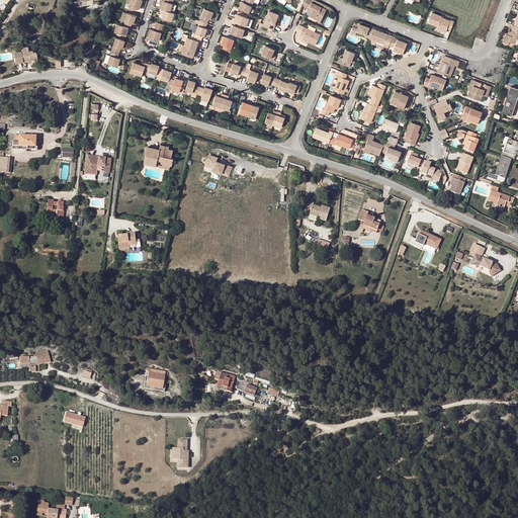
[(141,0),(131,0),(128,8),(136,10),(137,7),(140,8),(142,0),(141,0)]
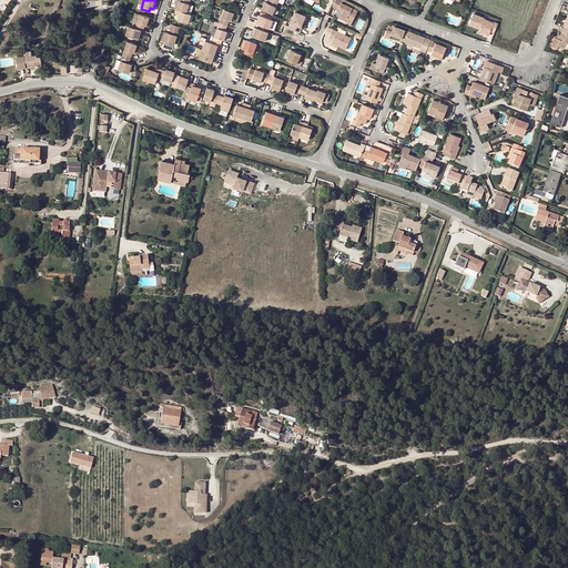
[(188,0),(179,0),(178,6),(176,10),(186,13),(189,4),(186,4),(188,0)]
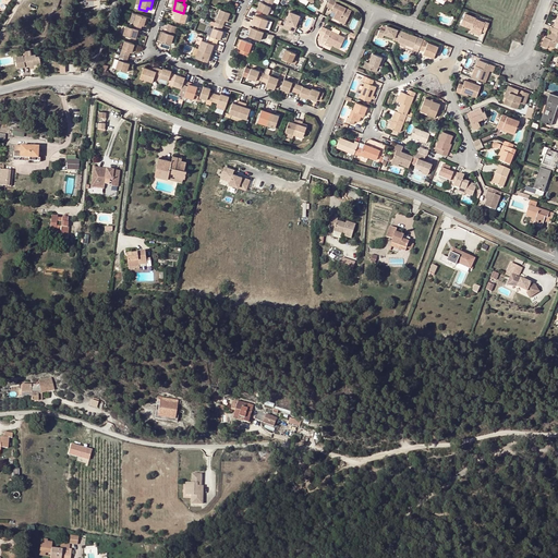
[(273,2),(268,0),(264,0),(263,3),(259,2),(256,10),(267,14),(273,2)]
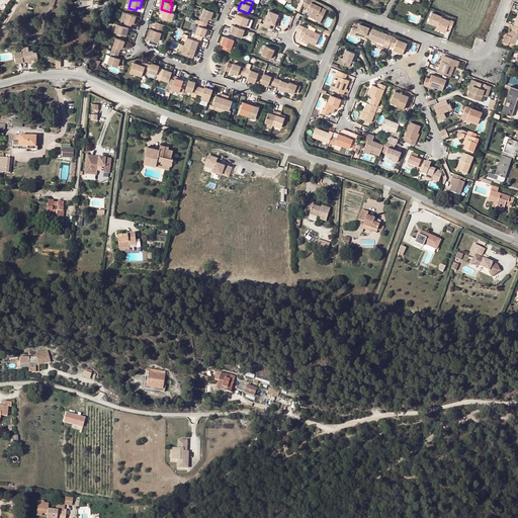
[(309,0),(305,0),(303,5),(309,8),(309,7),(312,9),(311,13),(309,16),(320,22),(326,10),(311,2),(312,1),(309,0)]
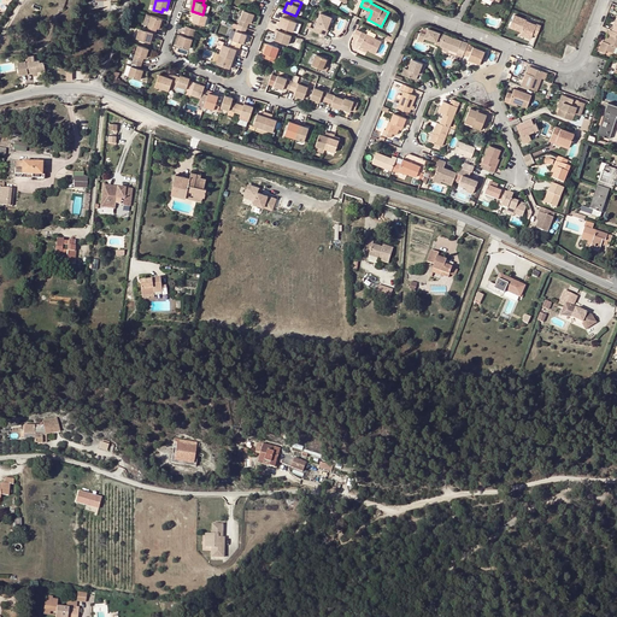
[(253,15),(244,10),(238,25),(246,29),(248,23),(251,24),(253,15)]
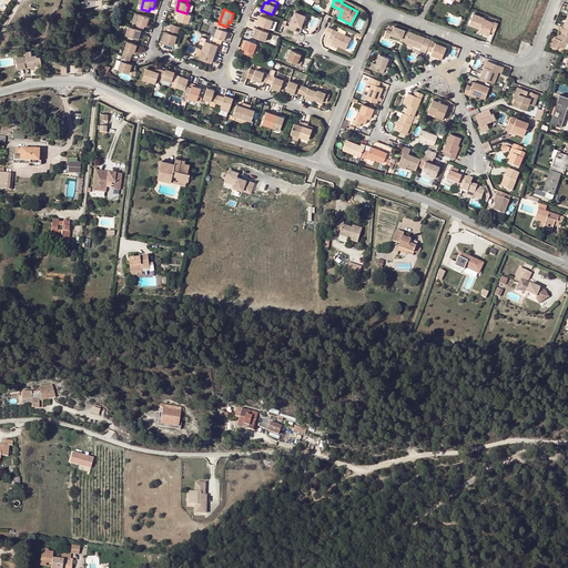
[(186,13),(176,10),(175,14),(179,16),(176,20),(188,23),(191,14),(186,13)]
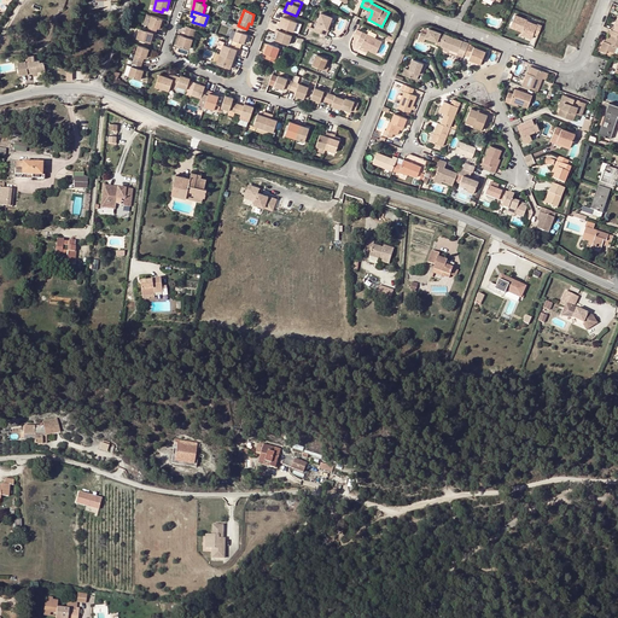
[(313,30),(326,36),(327,30),(326,30),(331,17),(320,13),(313,30)]
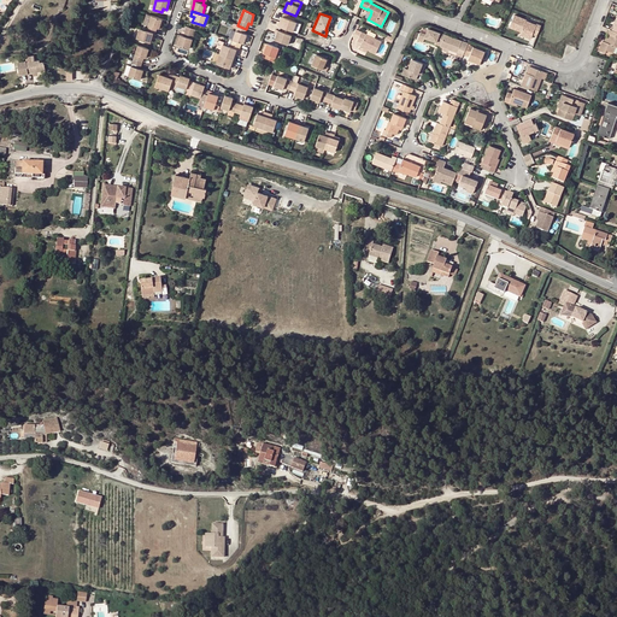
[(157,28),(159,29),(162,19),(151,16),(147,31),(154,34),(157,28)]
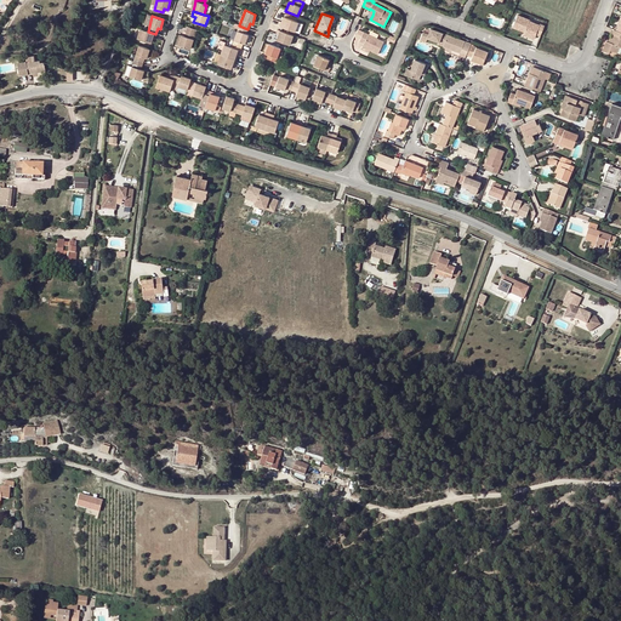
[(279,26),(295,32),(297,22),(284,17),(281,23),(280,22),(279,26)]
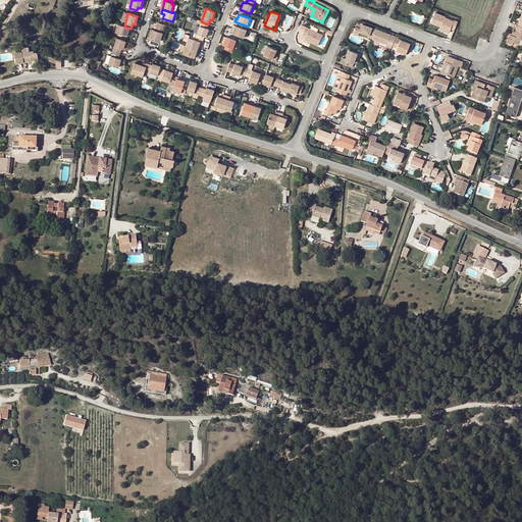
[(445,18),(434,14),(430,24),(440,28),(440,29),(449,32),(450,30),(454,32),(457,23),(453,21),(453,22),(445,19),(445,18)]
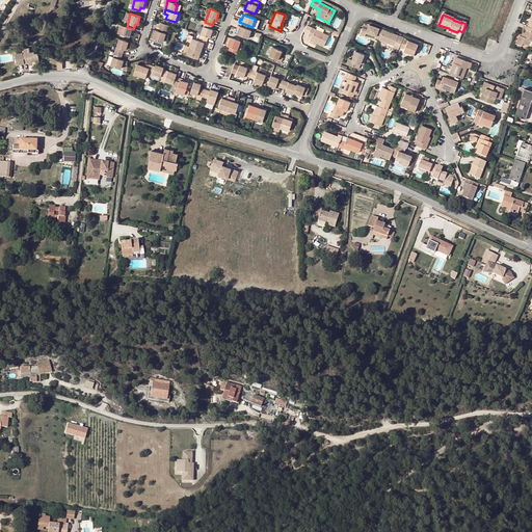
[(212,30),(210,29),(212,25),(205,22),(201,34),(209,37),(212,30)]
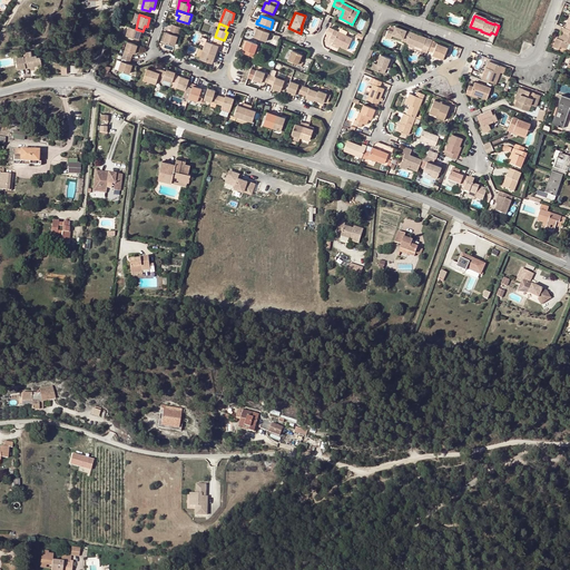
[(136,29),(128,27),(126,36),(138,40),(140,35),(141,36),(143,31),(136,29)]
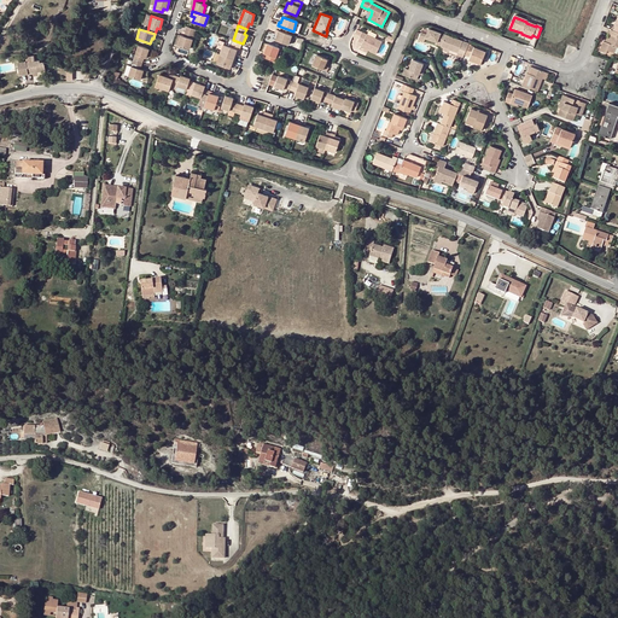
[(441,46),(444,35),(427,29),(425,34),(419,31),(417,40),(423,41),(424,38),(433,41),(433,42),(441,46)]
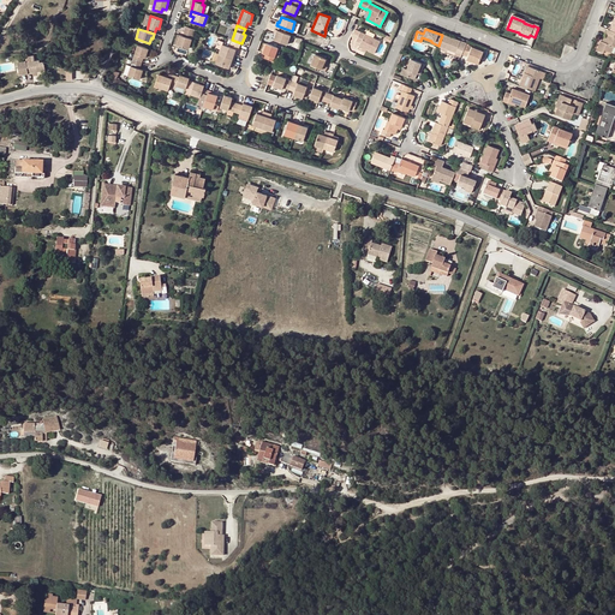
[(614,31),(609,30),(608,29),(607,34),(609,35),(607,40),(605,43),(603,42),(601,41),(597,51),(603,54),(604,51),(610,53),(614,47),(614,31)]
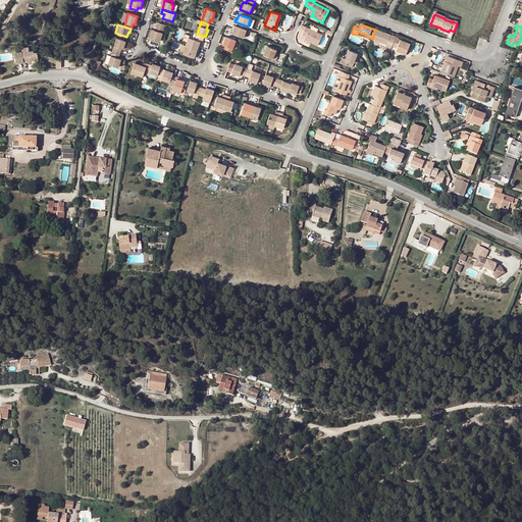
[(231,34),(243,38),(246,30),(232,25),(231,29),(233,30),(231,34)]
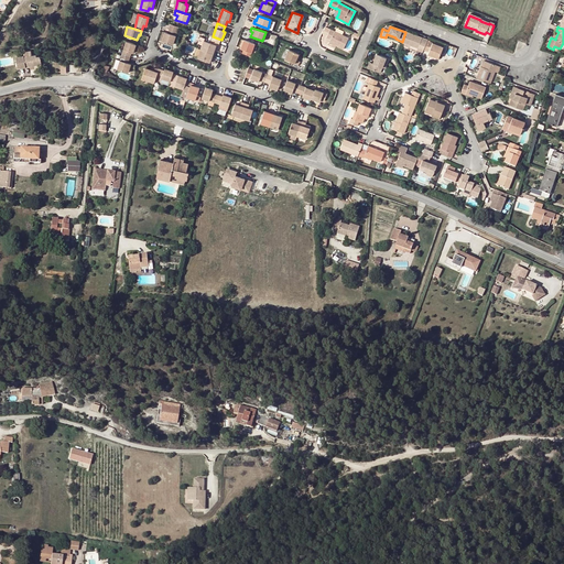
[(325,38),(329,40),(327,43),(334,46),(343,50),(347,39),(324,28),(323,30),(322,31),(321,33),(326,35),(325,38)]
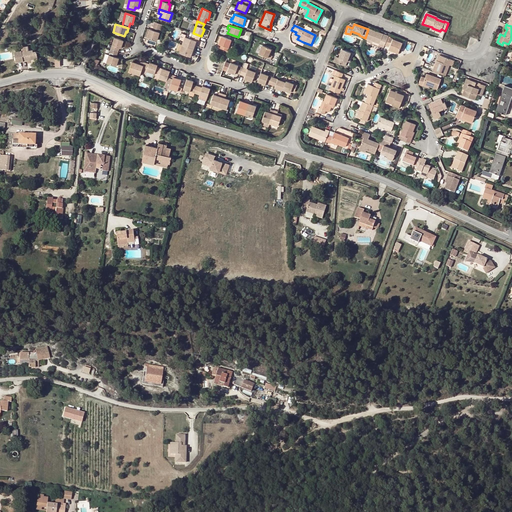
[(147,38),(156,41),(160,29),(153,27),(152,30),(149,29),(147,38)]
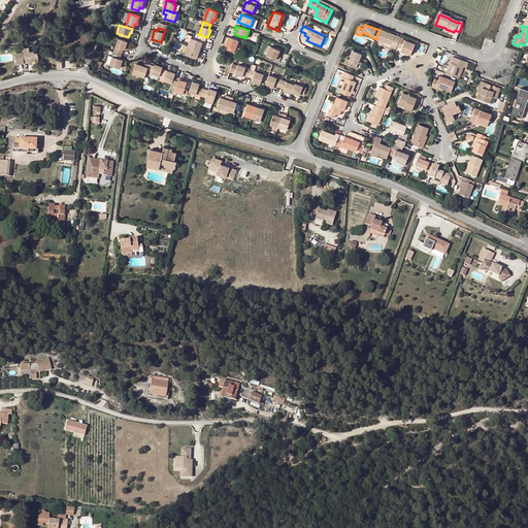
[(376,39),(384,42),(390,44),(390,46),(395,48),(396,46),(399,38),(380,30),(376,39)]
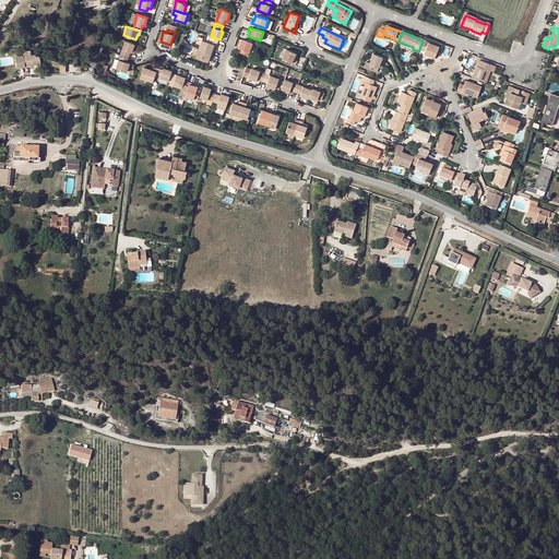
[(199,49),(213,54),(214,50),(212,50),(216,39),(210,37),(207,43),(202,40),(203,37),(198,36),(195,43),(200,45),(199,49)]
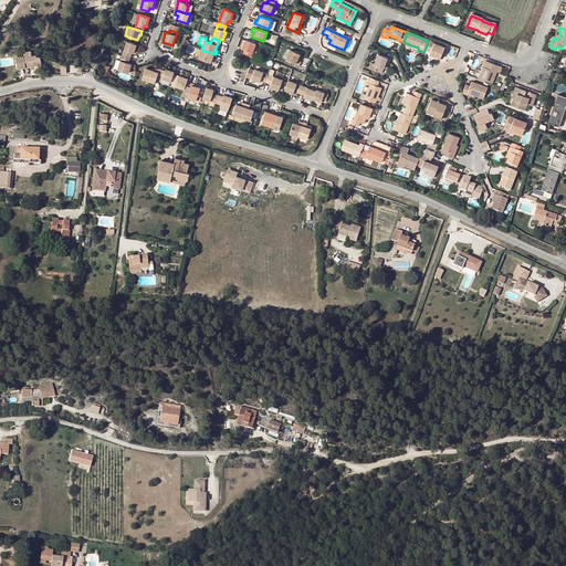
[(255,44),(244,40),(241,49),(244,50),(243,54),(251,56),(255,44)]
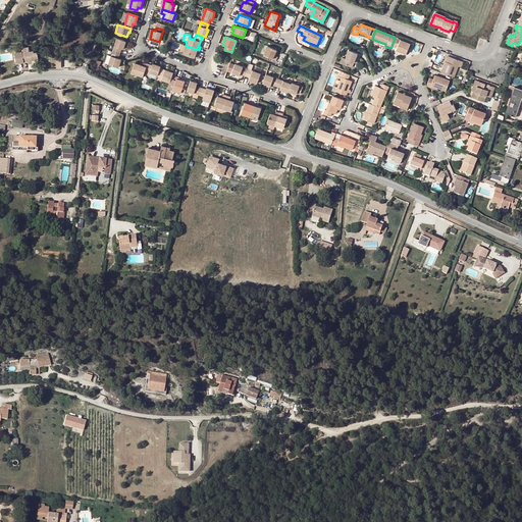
[(396,48),(395,51),(398,52),(399,51),(402,52),(405,53),(409,43),(395,38),(392,46),(396,48)]
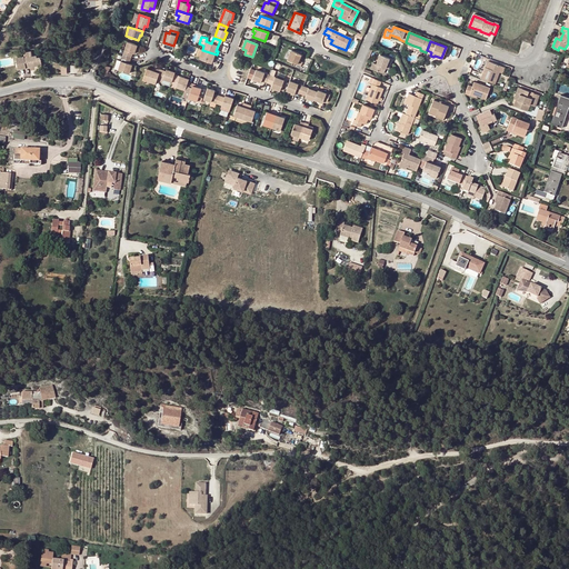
[(132,53),(135,53),(137,46),(127,42),(122,56),(130,59),(132,53)]
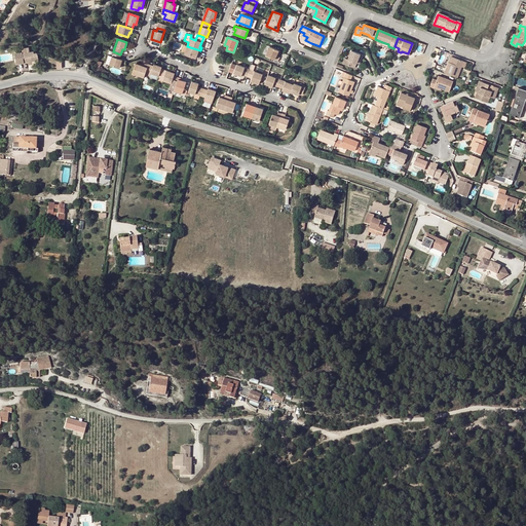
[(200,50),(187,46),(184,54),(195,59),(197,54),(198,54),(200,50)]
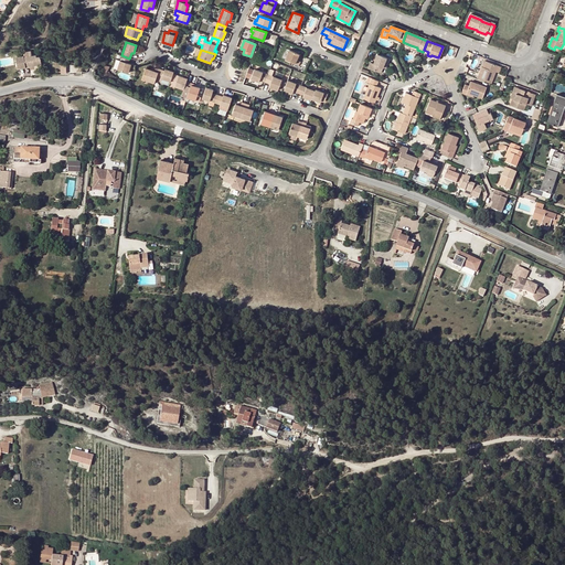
[(288,50),(284,60),(298,66),(299,62),(297,61),(296,61),(298,54),(288,50)]
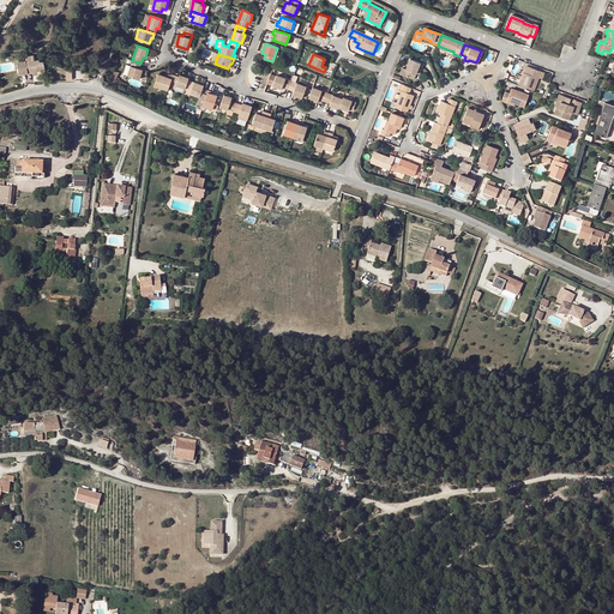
[(35,60),(34,55),(25,58),(26,60),(17,62),(19,74),(29,73),(32,72),(37,72),(46,71),(43,61),(40,61),(40,59),(35,60)]
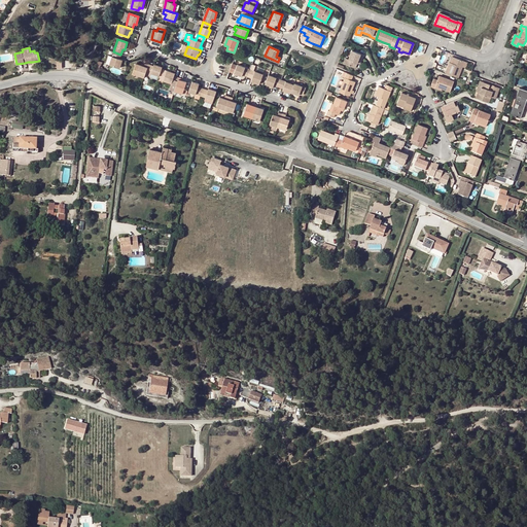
[(362,56),(351,50),(347,60),(345,59),(343,64),(354,68),(356,63),(357,59),(360,61),(362,56)]
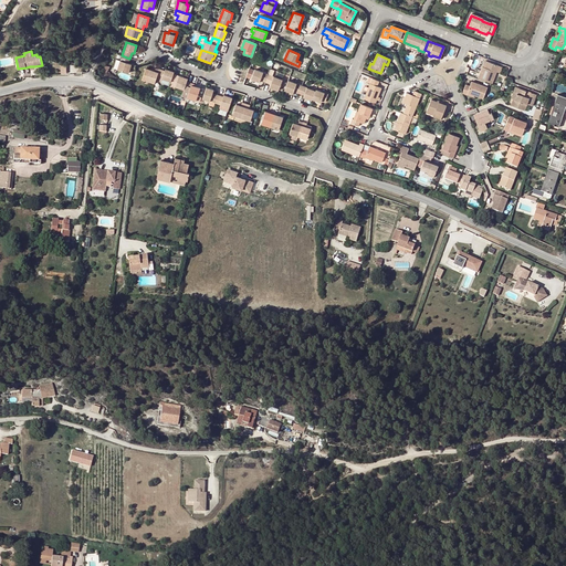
[(132,64),(128,63),(129,59),(122,55),(117,70),(128,73),(132,64)]
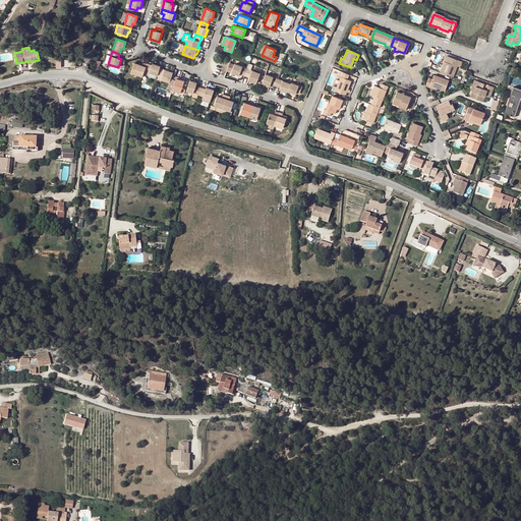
[(439,71),(452,76),(456,65),(458,61),(447,57),(445,62),(443,61),(439,71)]
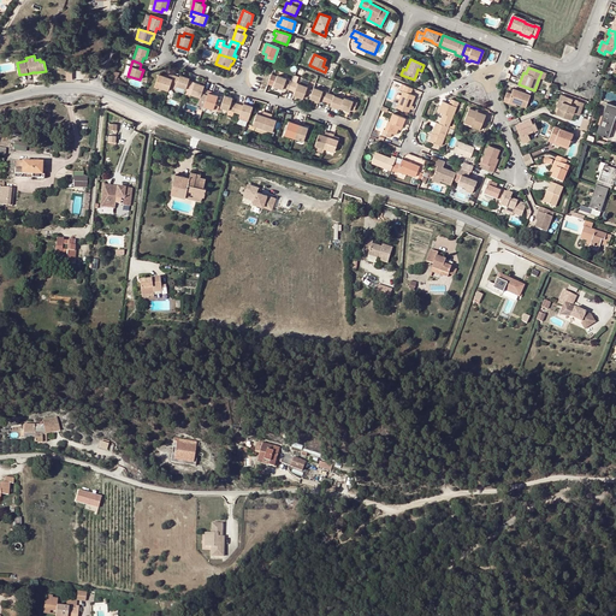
[(171,83),(173,76),(169,73),(167,77),(159,75),(155,87),(169,92),(171,83)]
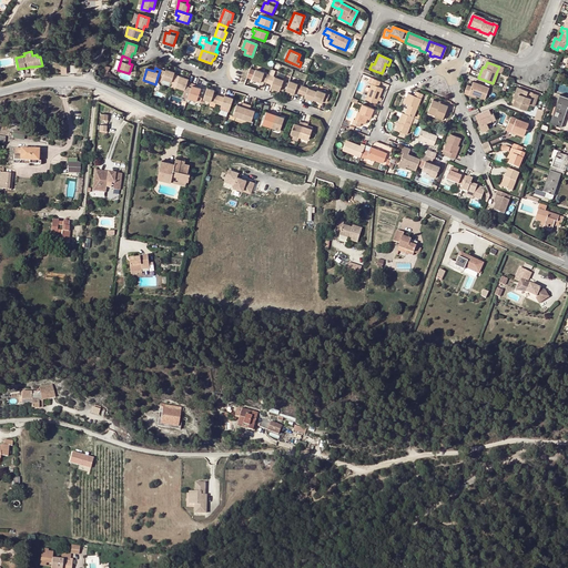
[(255,70),(250,68),(246,77),(261,82),(261,80),(266,82),(270,74),(255,69),(255,70)]
